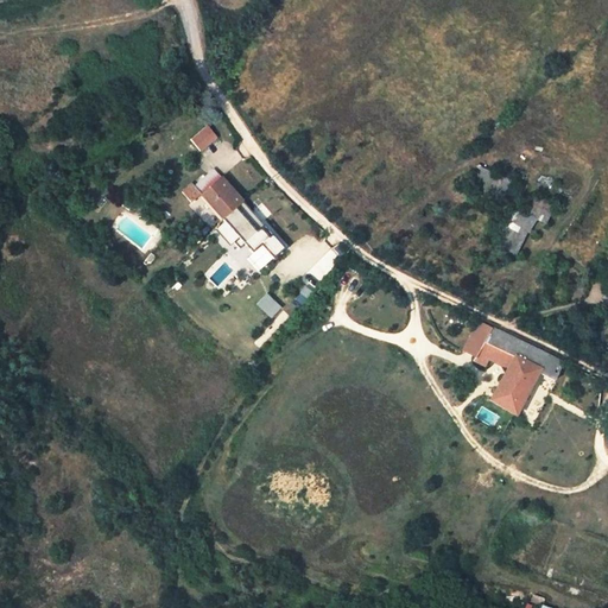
[(207,125),(190,139),(201,152),(217,138),(207,125)]
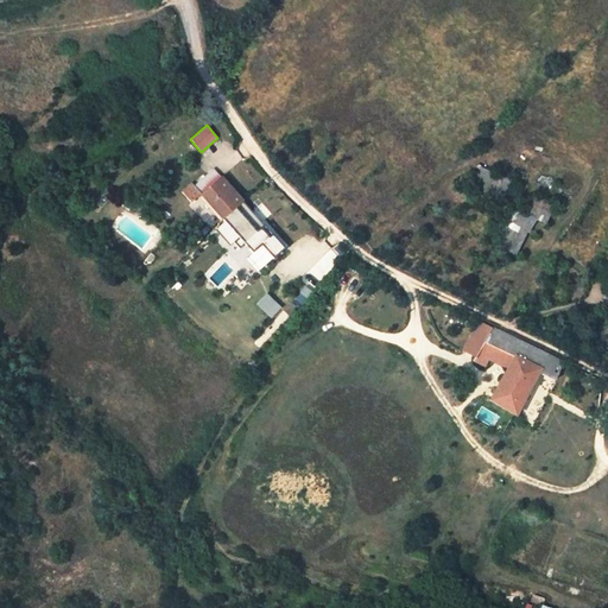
[(486,169),(482,178),(496,184),(500,176),(486,169)]
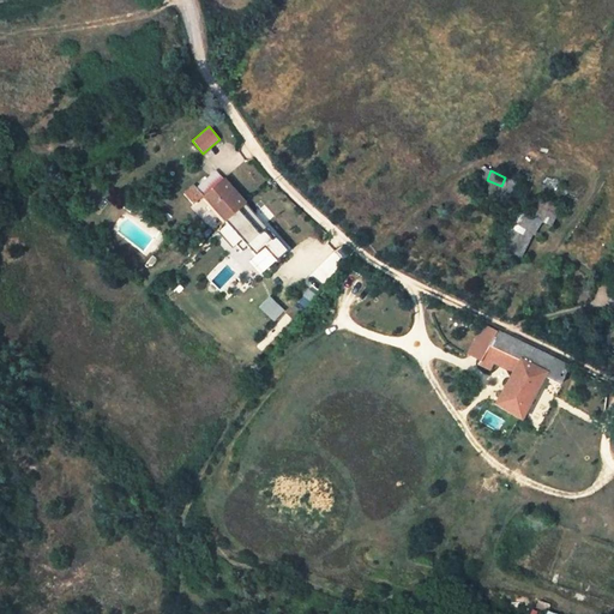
[(224,222),(245,204),(216,173),(197,190),(197,191),(202,197),(224,222)]
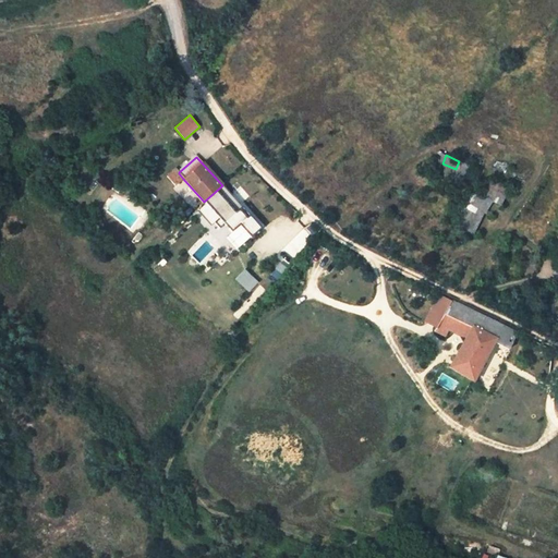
[(176,169),(167,177),(174,186),(183,179),(179,173),(179,172),(176,169)]
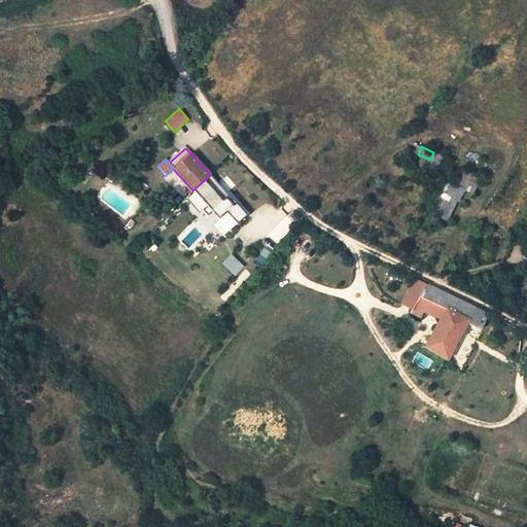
[(210,175),(192,190),(206,206),(210,212),(218,220),(226,212),(236,204),(210,175)]
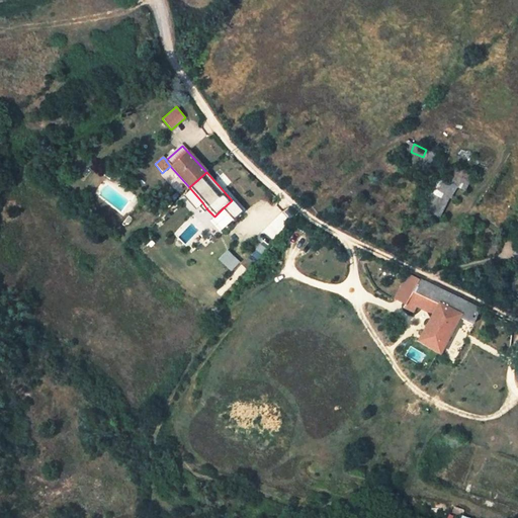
[(430,194),(441,199),(443,194),(433,189),(430,194)]
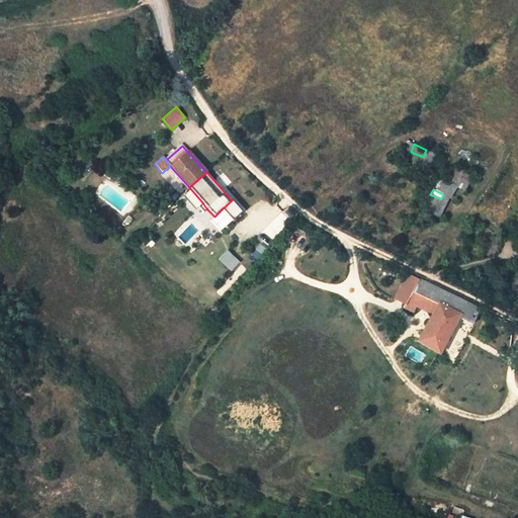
[(232,200),(223,208),(233,221),(243,211),(232,200)]
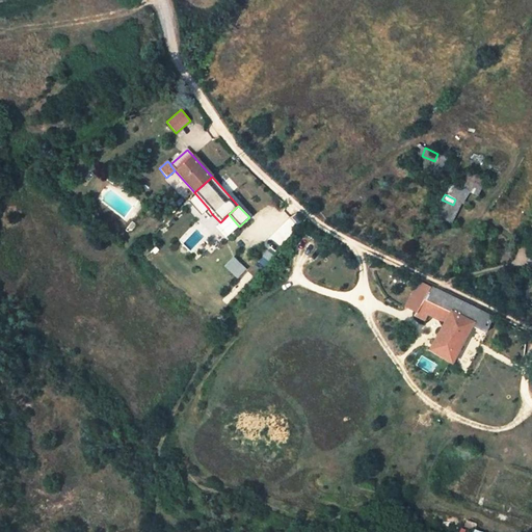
[(484,234),(493,238),(496,230),(488,227),(484,234)]
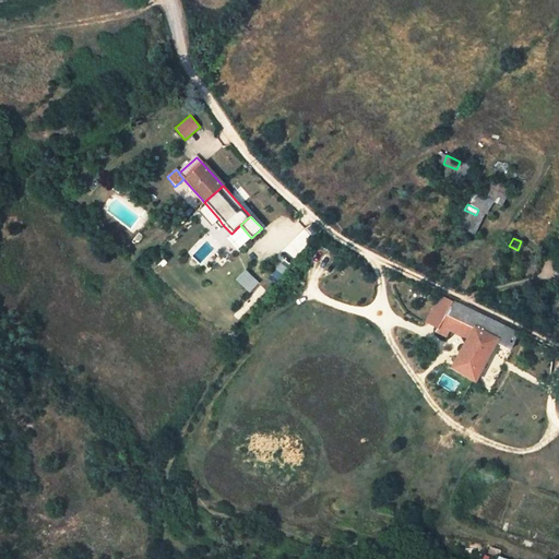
[(554,258),(558,247),(558,244),(552,241),(546,253),(554,258)]
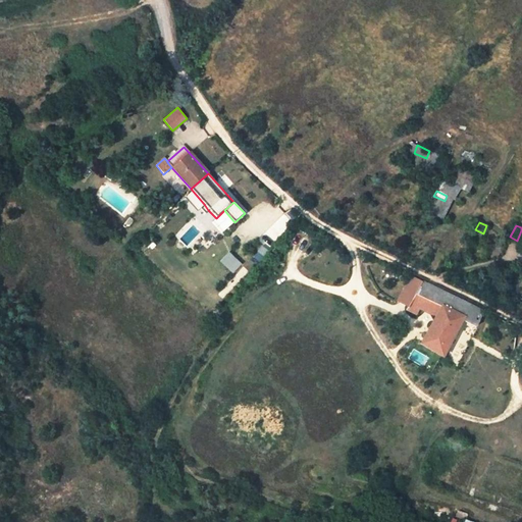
[(229,251),(220,261),(235,273),(244,263),(229,251)]
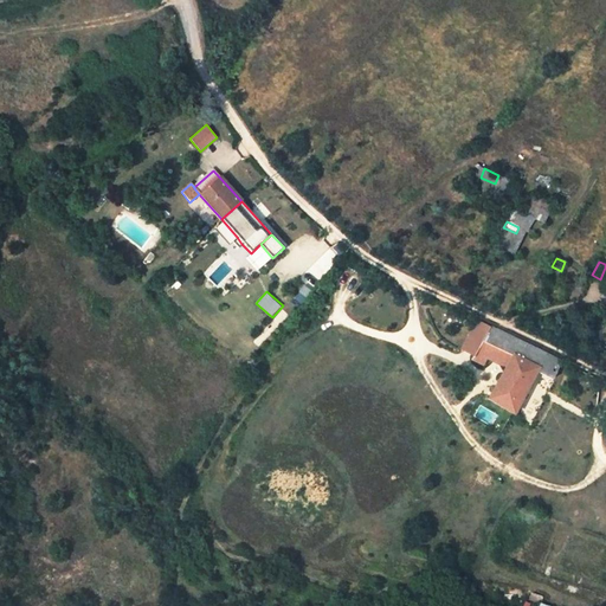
[(488,331),(469,365),(481,371),(488,359),(500,331),(488,326),(484,329),(488,331)]
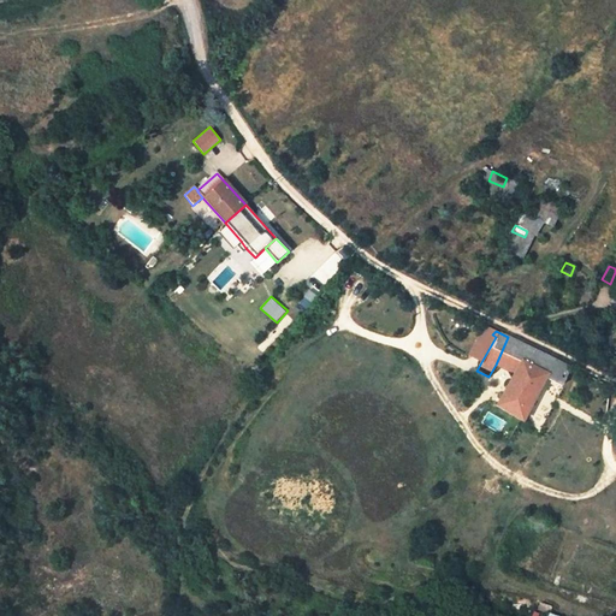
[(569,367),(508,337),(496,365),(513,373),(496,407),(522,422),(544,378),(558,386),(569,367)]
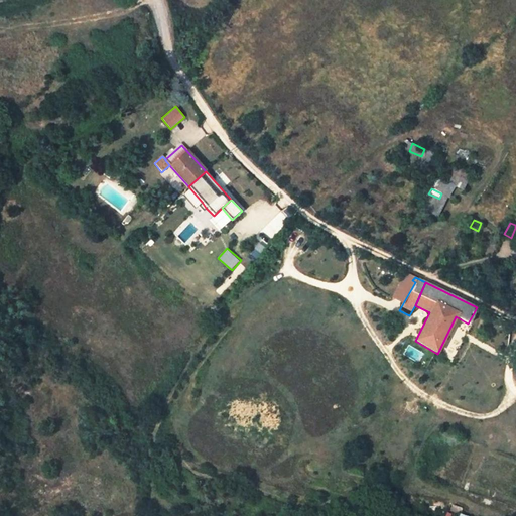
All buildings are outlined.
